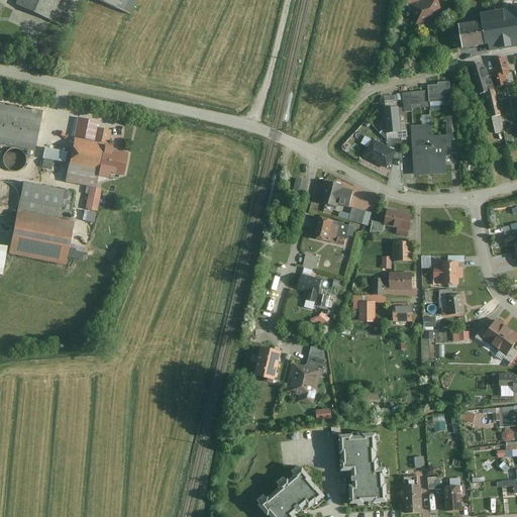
[(17,0),(15,5),(61,25),(72,0),(17,0)]
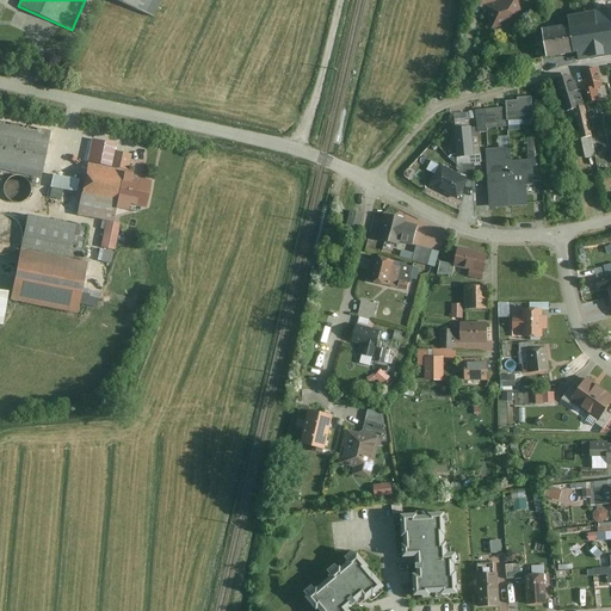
[(161,0),(112,0),(155,17),(161,0)]
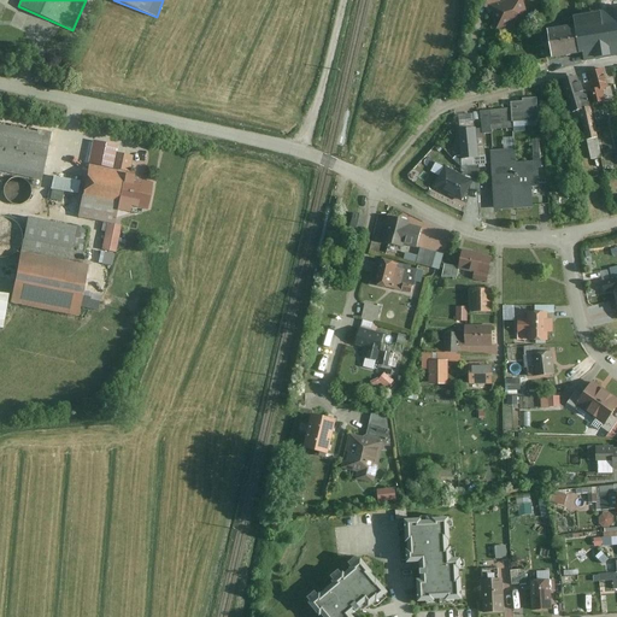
[(524,0),(511,0),(489,7),(497,31),(532,21),(524,0)]
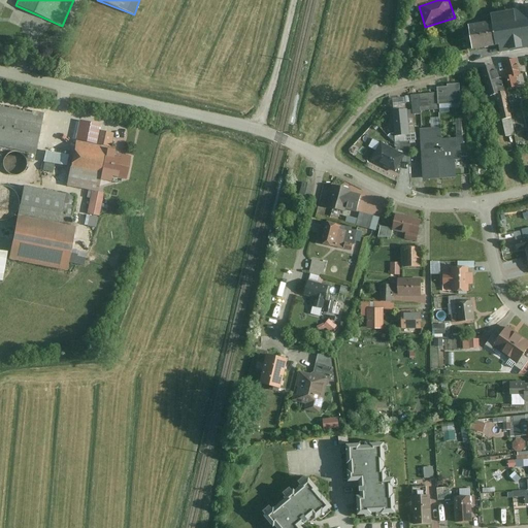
[(527,0),(501,0),(503,9),(527,5),(527,0)]
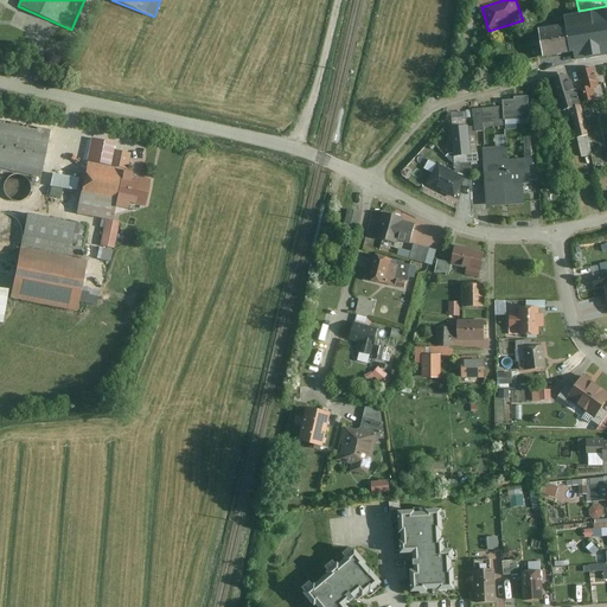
[(566,24),(536,29),(541,58),(573,53),(574,62),(606,56),(606,14),(595,18),(595,12),(564,17),(566,24)]
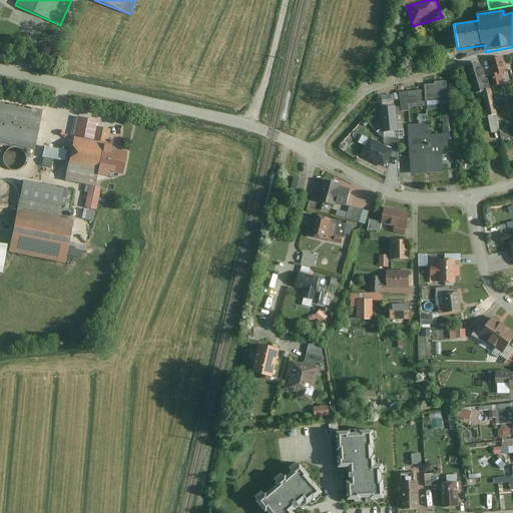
[(502,57),(489,60),(493,75),(489,75),(492,87),(503,84),(500,74),(506,73),(502,57)]
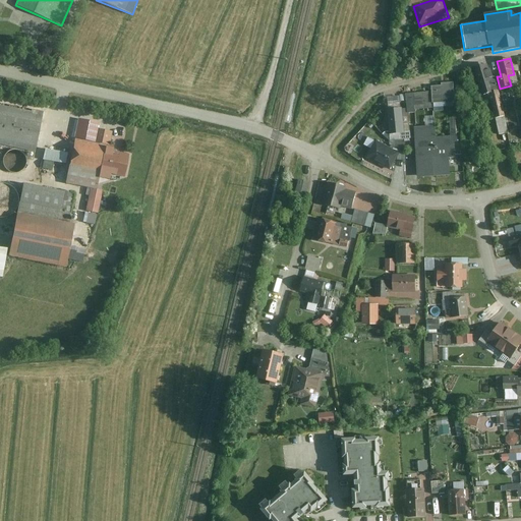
[(493,69),(485,71),(483,65),(473,67),(481,98),(489,95),(499,93),(493,69)]
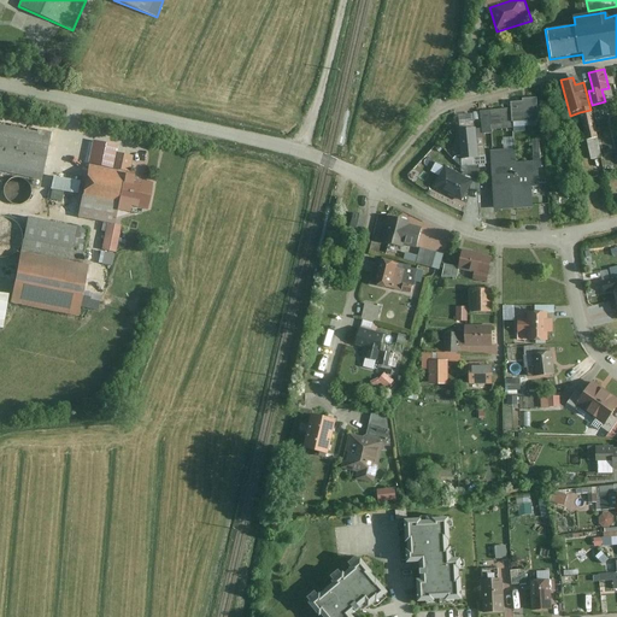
[(524,101),(512,103),(512,124),(540,123),(539,98),(524,98),(524,101)]
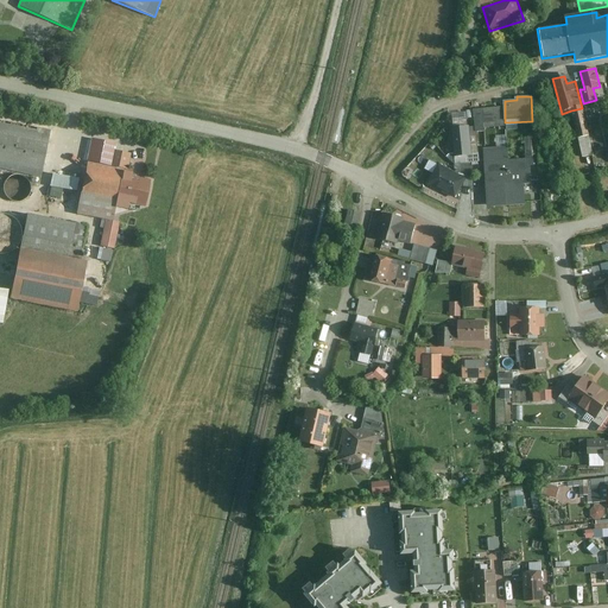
[(582,108),(571,111),(586,160),(595,157),(582,108)]
